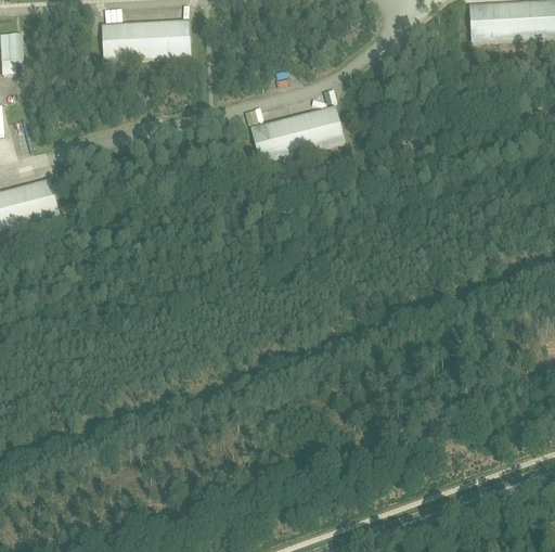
[(554,0),(469,4),(472,43),(554,38),(554,0)]
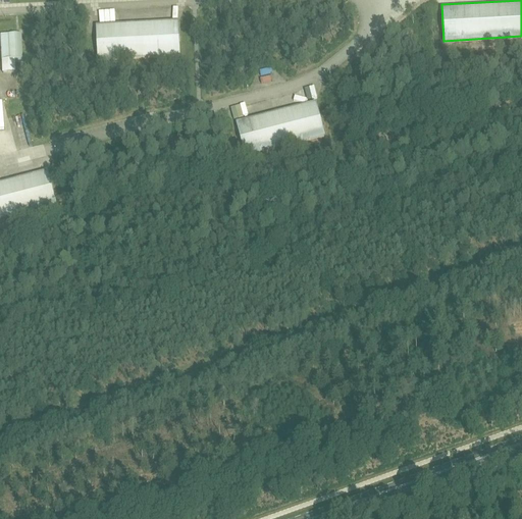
[(91,43),(97,43),(97,59),(180,55),(178,18),(96,23),(96,31),(91,31),(91,43)]
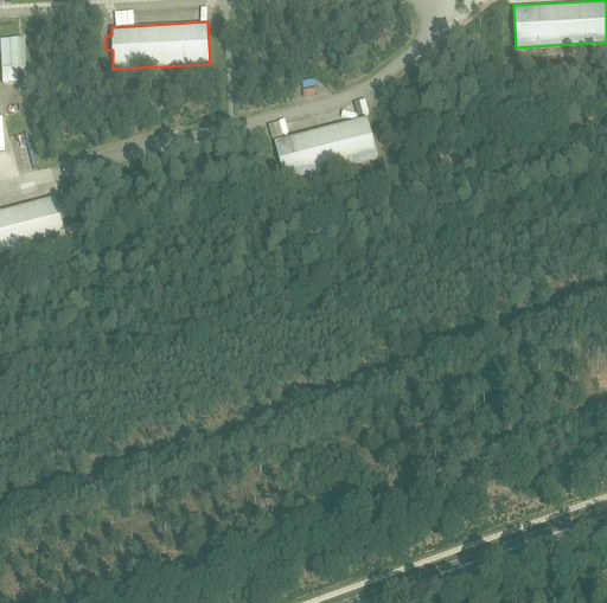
[(8,88),(25,88),(25,42),(8,42),(8,88)]
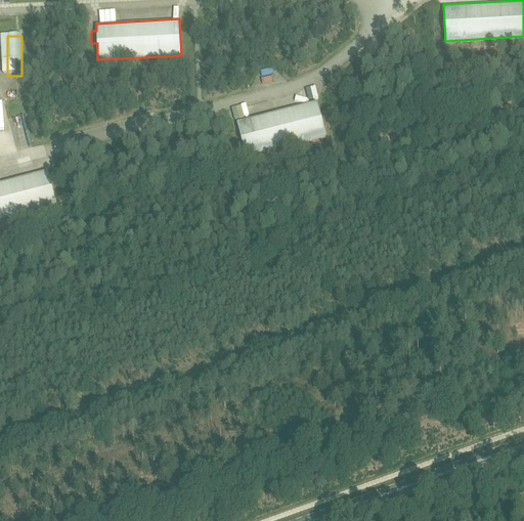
[(317,99),(236,120),(246,156),(326,134),(317,99)]
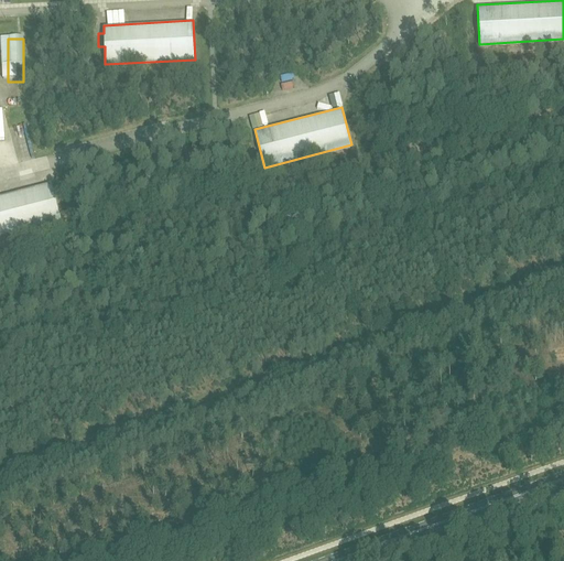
[(0,166),(21,162),(13,128),(0,130),(0,166)]
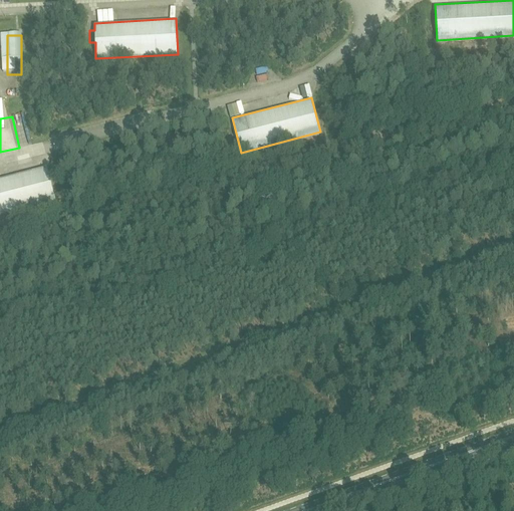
[(47,166),(0,177),(0,214),(55,199),(47,166)]
